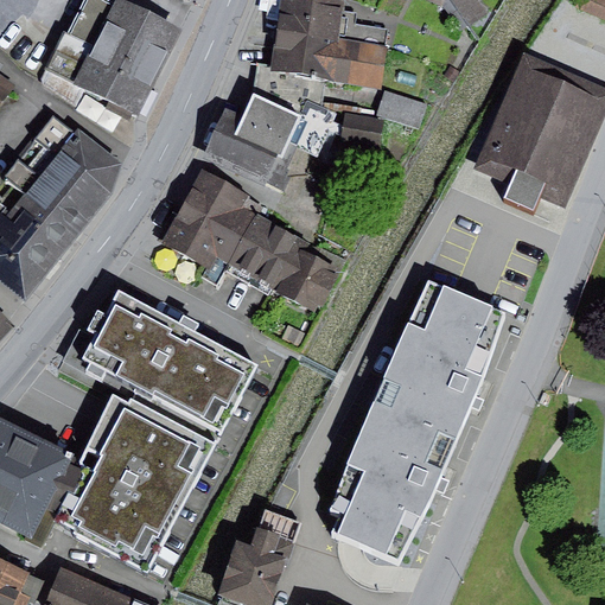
[(176,32),(109,0),(82,0),(68,30),(155,74),(176,32)]
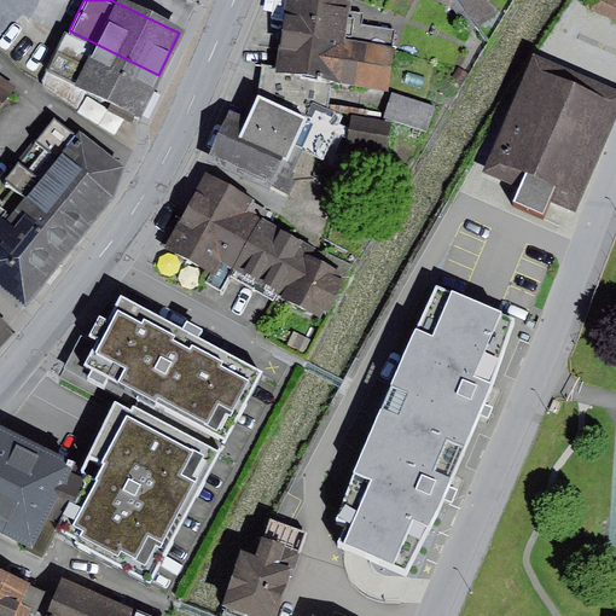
[(283,0),(279,29),(390,46),(394,28),(360,23),(361,12),(347,10),(348,0),(283,0)]
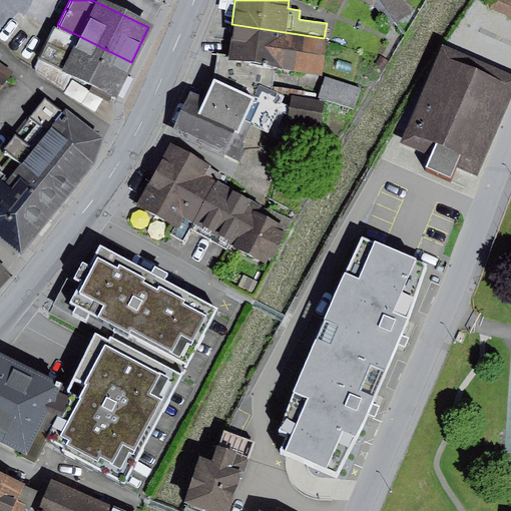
[(373,0),(372,4),(386,25),(395,20),(380,0),(373,0)]
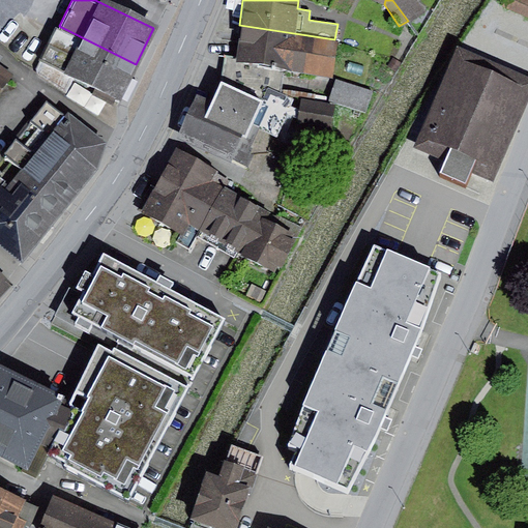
[(392,0),(408,21),(424,10),(417,0),(392,0)]
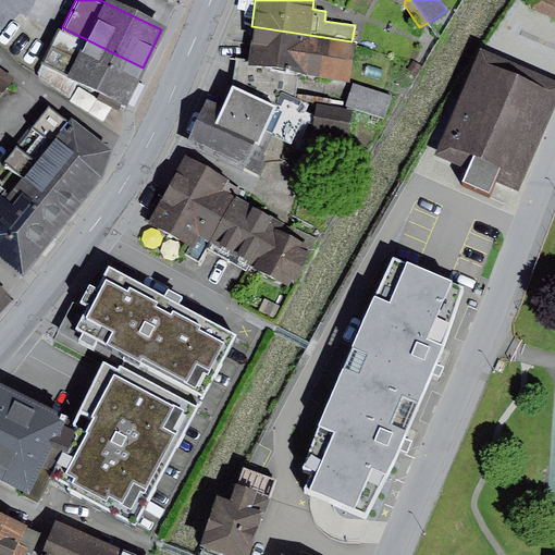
[(526,0),(525,3),(554,15),(554,0),(526,0)]
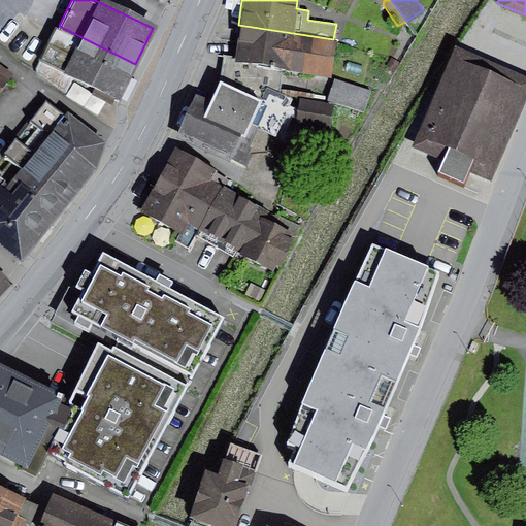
[(15,15),(0,4),(0,35),(15,15)]
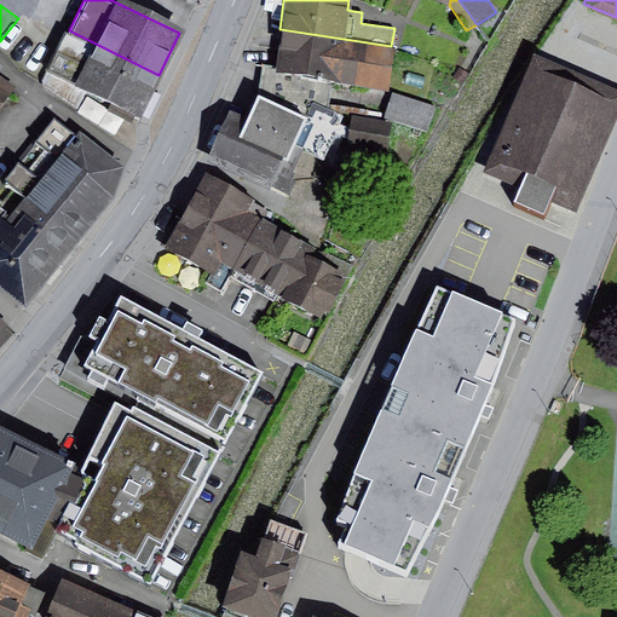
[(64,29),(40,79),(41,86),(75,105),(85,90),(139,114),(159,75),(69,30),(64,29)]
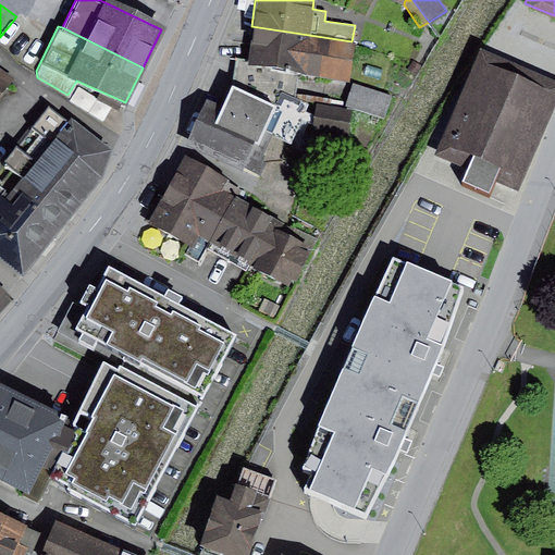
[(352,41),(251,26),(246,60),(246,64),(296,72),(346,79),(352,41)]
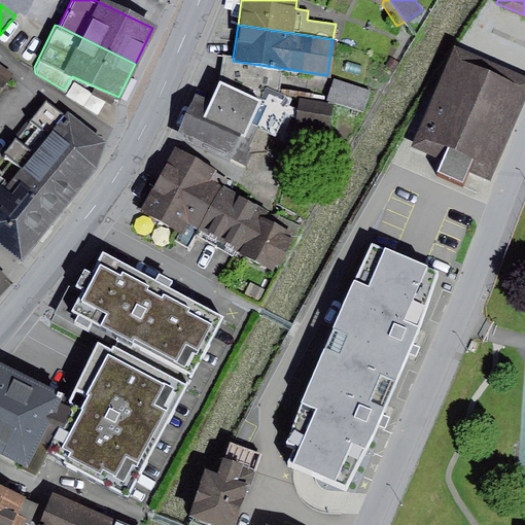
[(524,97),(524,78),(454,47),(412,145),(441,158),(435,170),(461,181),(466,170),(489,180),(524,97)]
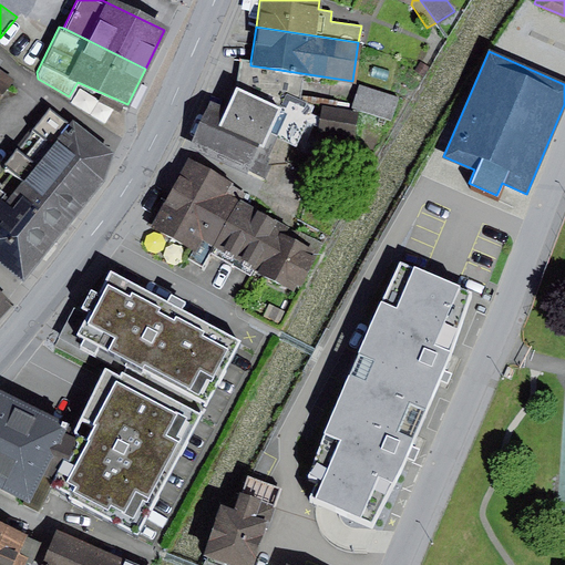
[(0,82),(8,88),(13,78),(0,68),(0,60),(1,59),(0,58),(0,82)]
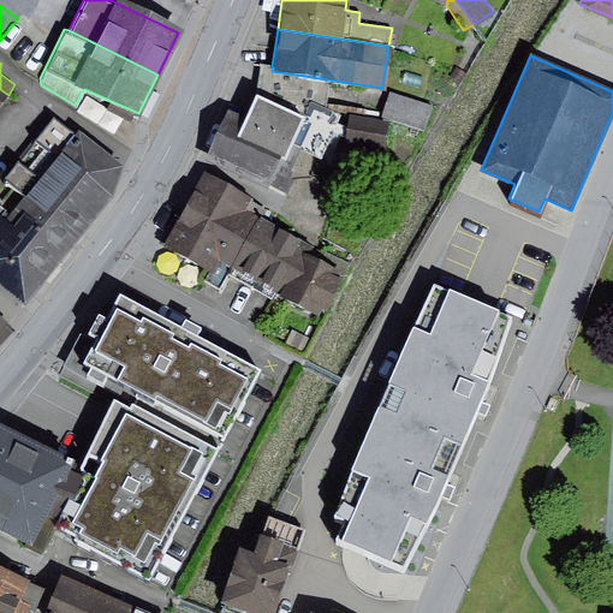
[(272,71),(272,66),(259,64),(256,91),(304,114),(308,101),(325,108),(327,79),(272,71)]
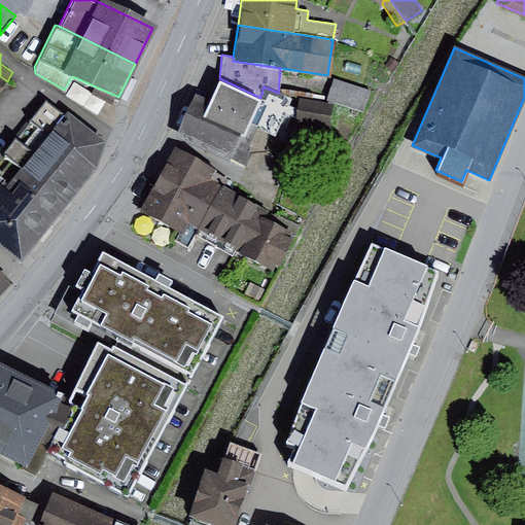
[(389,56),(384,64),(392,68),(397,60),(389,56)]
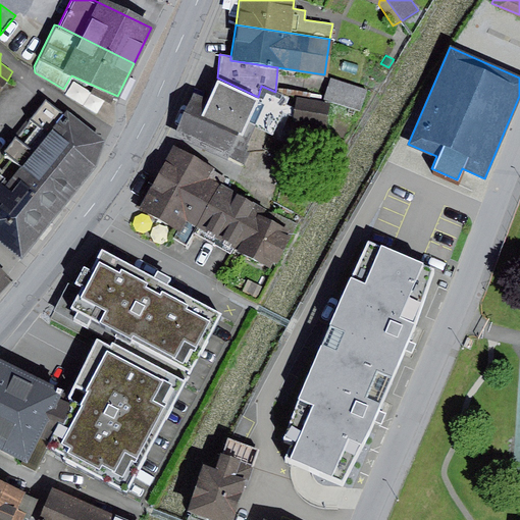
[(328,76),(322,97),(357,108),(364,88),(328,76)]
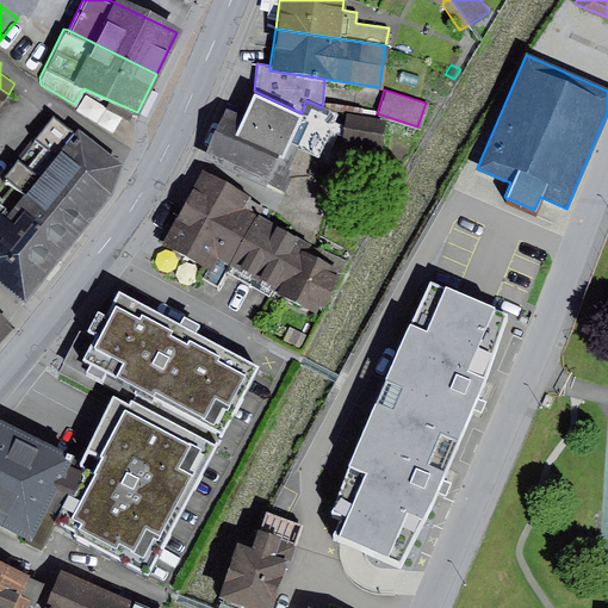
[(302,113),(254,91),(243,112),(224,104),(200,156),(281,193),(290,178),(286,168),(297,146),(289,141),(302,113)]
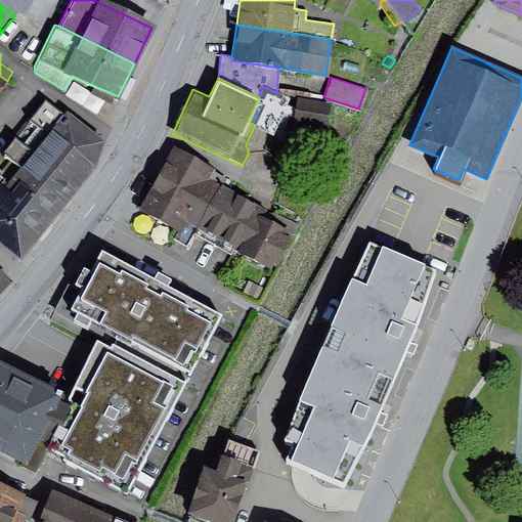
[(296,97),(293,126),(325,130),(330,101),(296,97)]
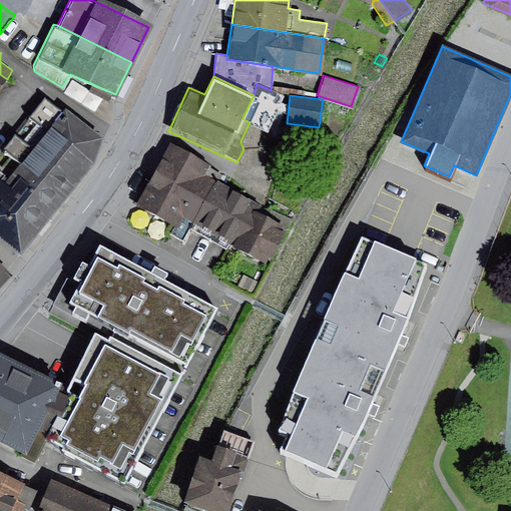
[(3,148),(20,161),(64,197),(94,162),(101,136),(64,106),(61,110),(43,96),(3,148)]
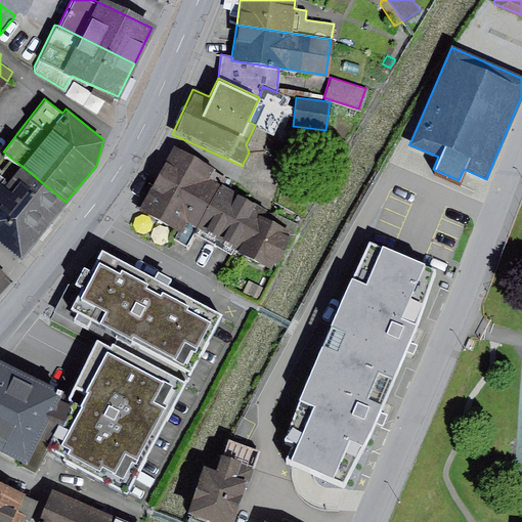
[(214,167),(174,144),(138,207),(177,229),(172,237),(186,246),(198,226),(222,183),(225,176),(213,169),(214,167)]
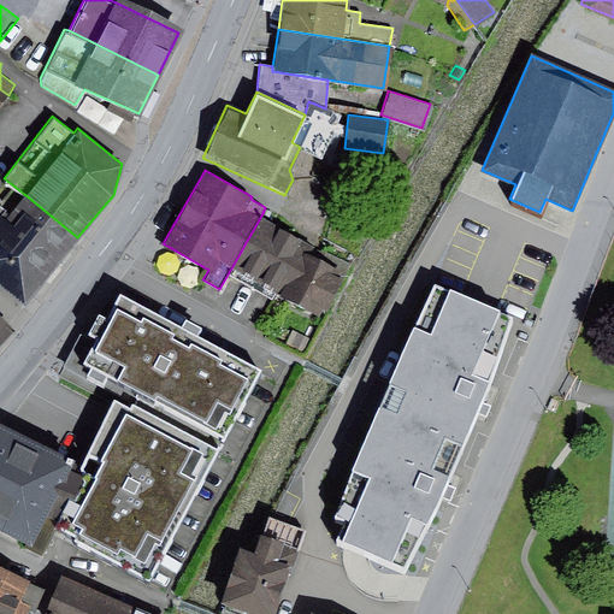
[(0,284),(24,303),(77,237),(24,194),(10,212),(0,205),(0,284)]
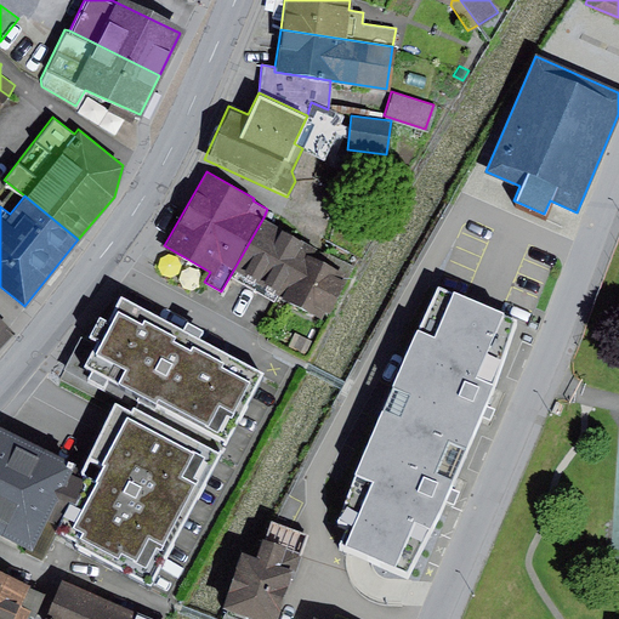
[(317,246),(263,217),(234,268),(283,295),(305,251),(313,255),(317,246)]
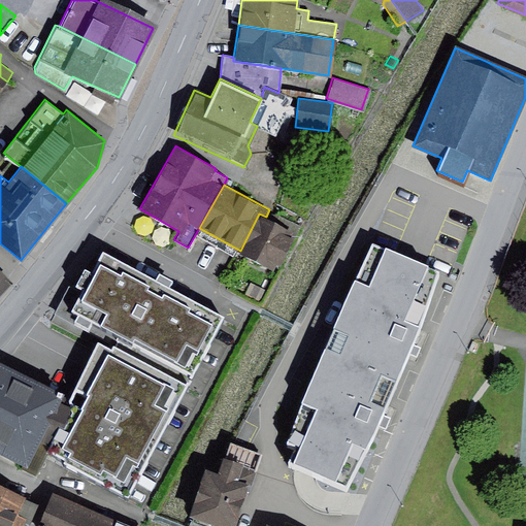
[(259,214),(240,251),(239,252),(271,268),(274,263),(278,265),(293,237),(290,235),(292,230),(266,217),(259,214)]
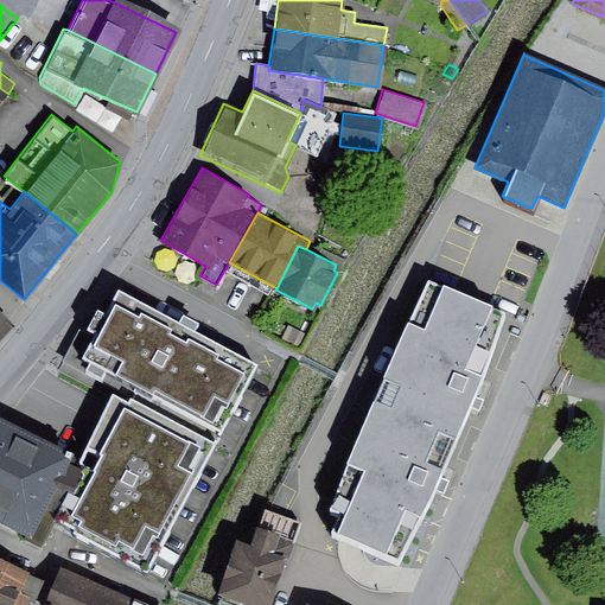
[(505,313),(428,279),(328,507),(344,514),(337,530),(352,537),(399,556),(426,510),(437,484),(471,400),(479,379),(505,313)]
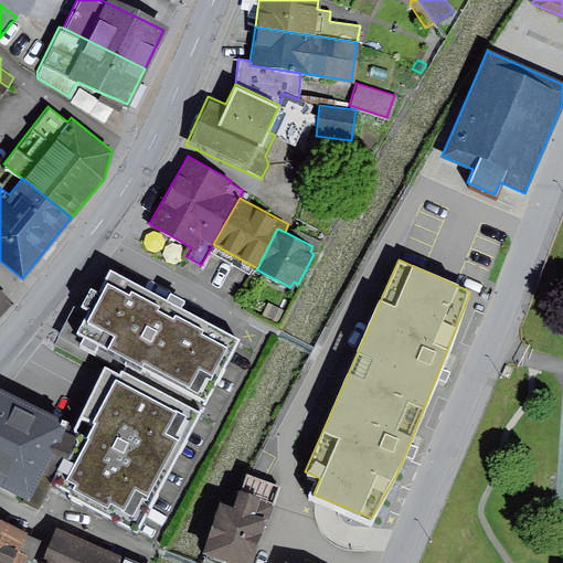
[(171,303),(109,269),(97,293),(88,288),(80,306),(86,309),(74,332),(140,368),(142,362),(205,396),(236,338),(171,303)]
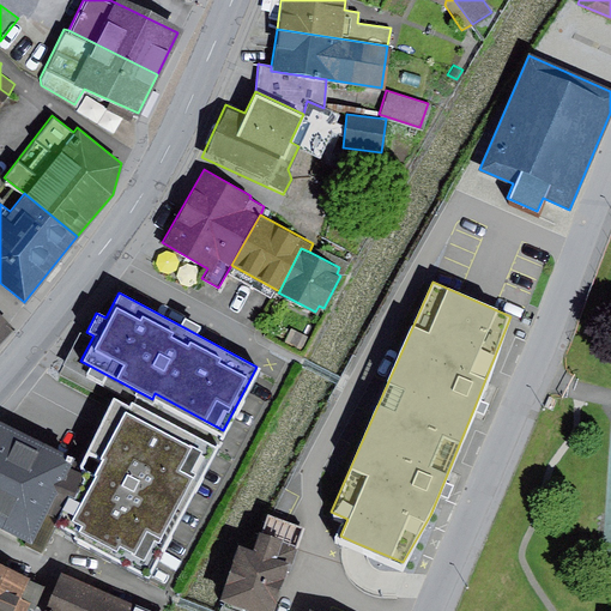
[(0,338),(11,328),(0,318),(0,338)]
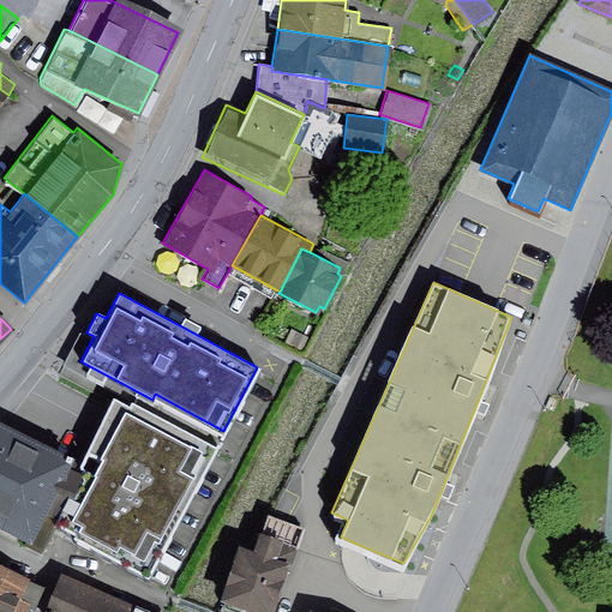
[(289,328),(283,341),(300,348),(306,335),(289,328)]
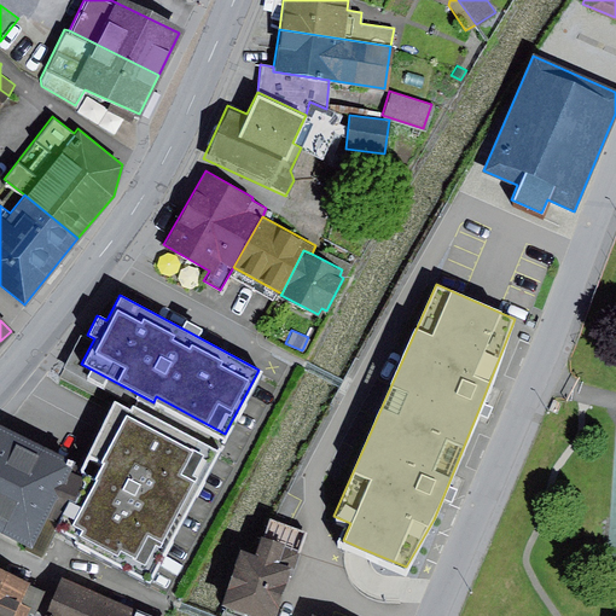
[(128,408),(112,400),(81,470),(54,528),(74,536),(71,541),(147,581),(218,449),(131,402),(128,408)]
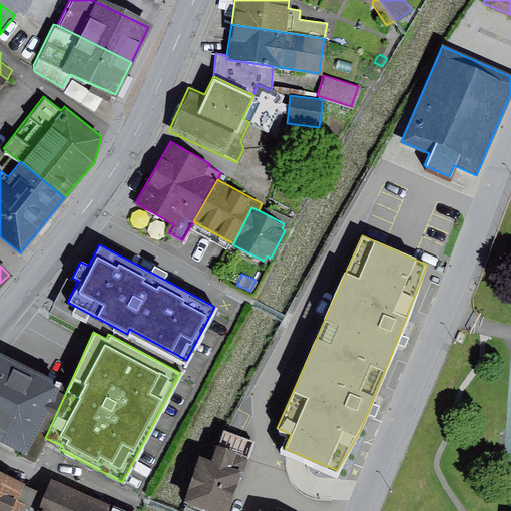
[(61,382),(0,352),(0,440),(20,451),(19,454),(33,461),(45,438),(67,390),(61,382)]
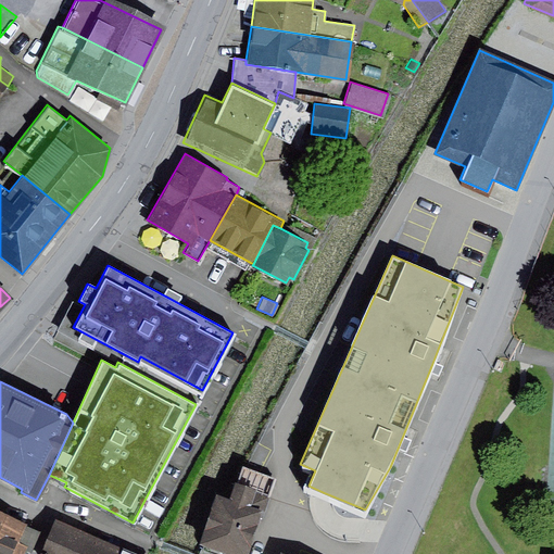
[(242,466),(237,483),(267,493),(273,477),(242,466)]
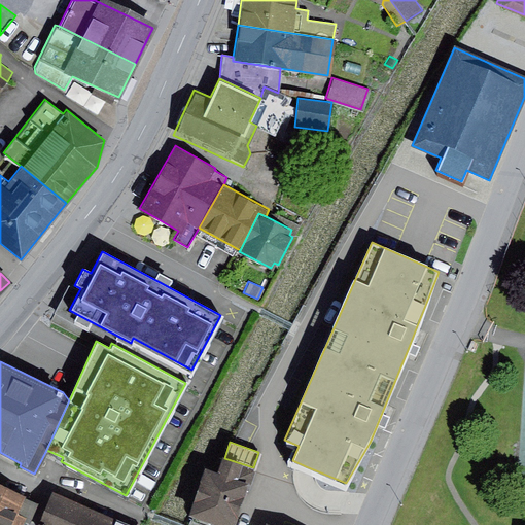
[(224,458),(221,457),(217,471),(203,467),(187,515),(218,524),(234,524),(253,467),(224,458)]
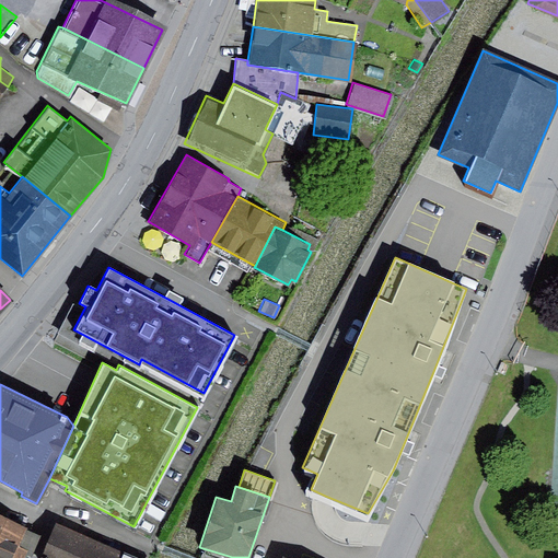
[(41,532),(0,513),(0,557),(23,557),(25,554),(30,556),(41,532)]
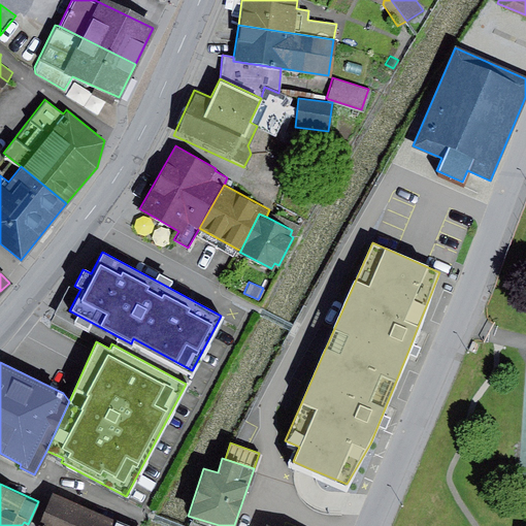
[(130,525),(51,491),(36,525),(130,525)]
